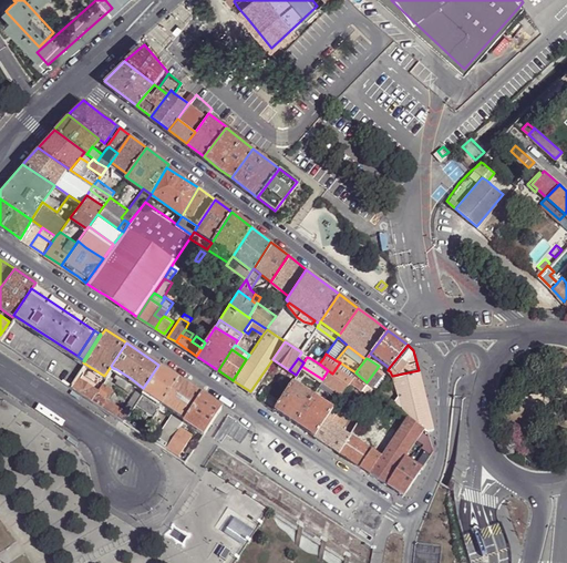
[(104,376),(83,362),(69,384),(90,398),(95,390),(101,381),(104,376)]
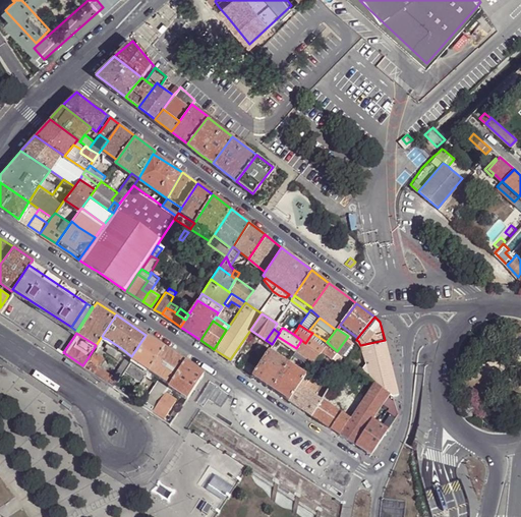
[(322,348),(327,342),(312,333),(309,337),(305,343),(320,352),(322,348)]
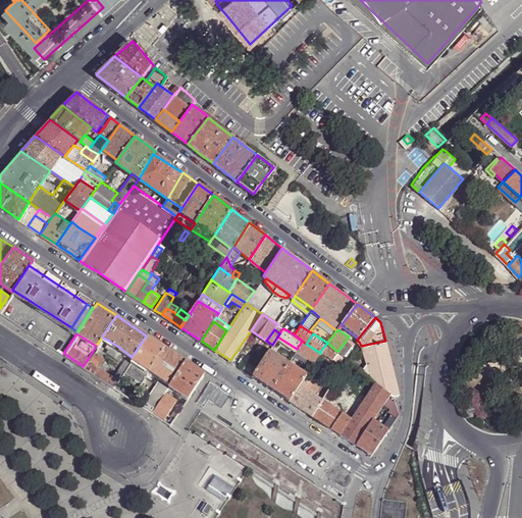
[(162,347),(146,335),(132,357),(131,359),(147,370),(162,347)]
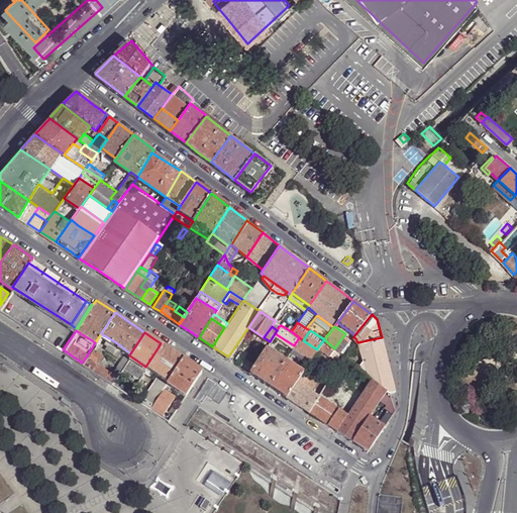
[(349,337),(345,333),(334,348),(339,351),(349,337)]
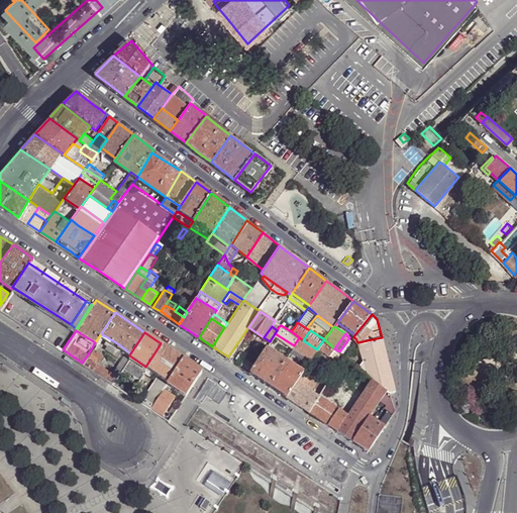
[(115,353),(120,345),(106,336),(104,340),(104,341),(106,343),(104,346),(115,353)]
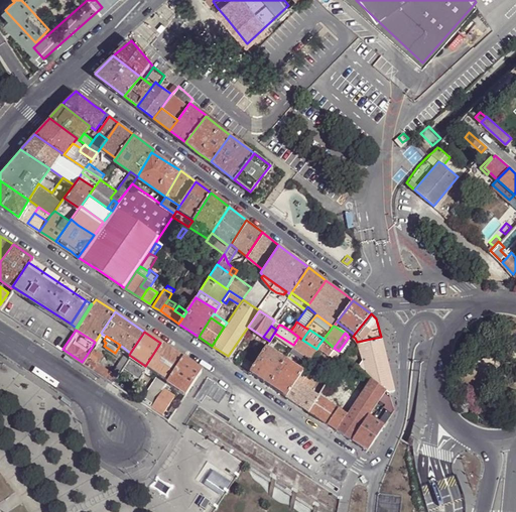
[(298,337),(293,345),(310,357),(316,349),(302,340),(298,337)]
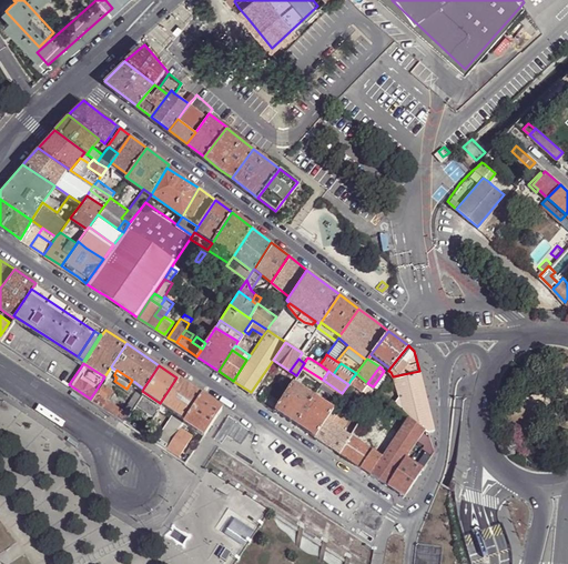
[(408,414),(429,430),(434,427),(419,371),(393,376),(399,394),(393,402),(408,414)]
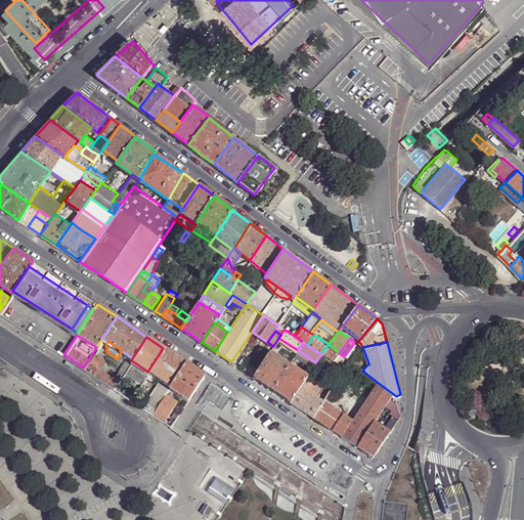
[(339,353),(329,344),(323,350),(335,358),(339,353)]
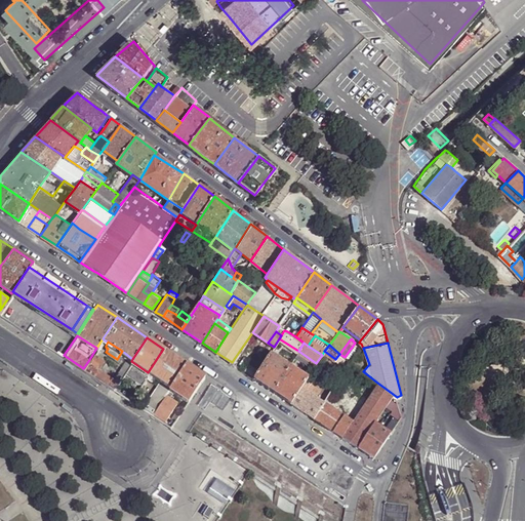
[(185,363),(163,349),(148,372),(155,376),(169,386),(185,363)]
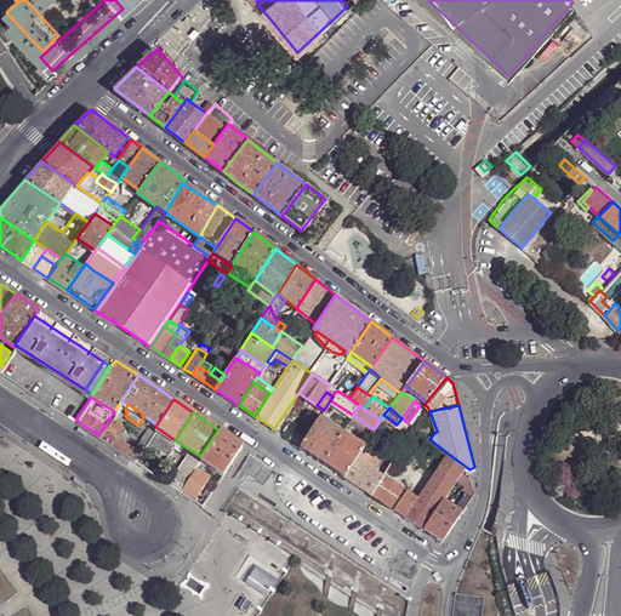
[(301,444),(301,446),(323,461),(342,431),(320,416),(308,434),(301,444)]
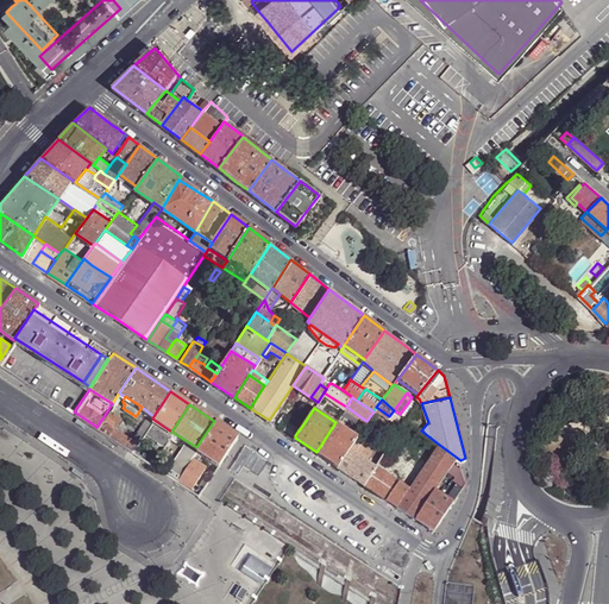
[(117,414),(108,409),(102,419),(111,423),(117,414)]
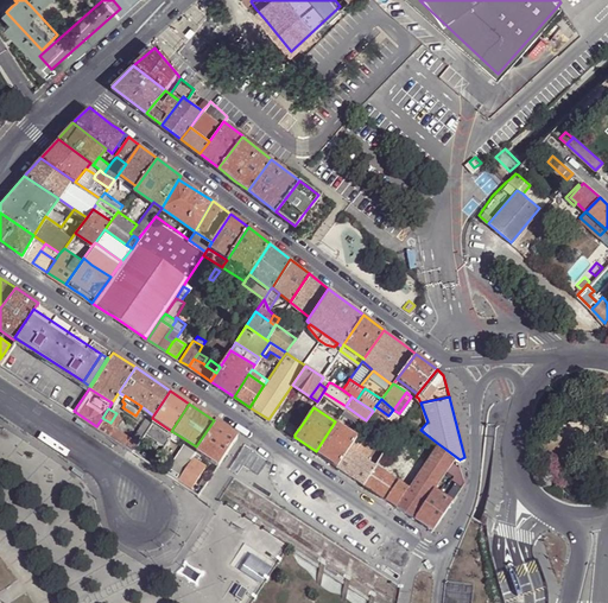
[(152,418),(153,416),(147,411),(133,432),(134,433),(139,437),(152,418)]
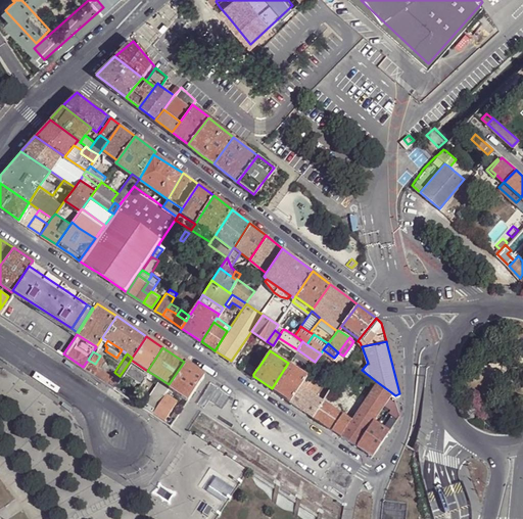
[(95,364),(88,360),(83,367),(93,374),(104,380),(108,374),(95,364)]
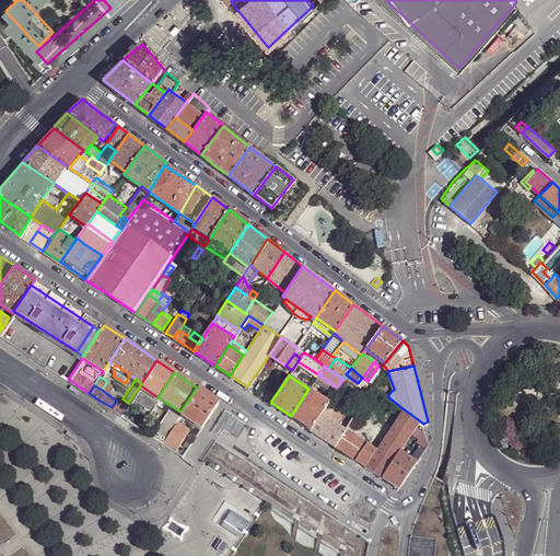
[(217,400),(197,387),(181,412),(179,415),(199,427),(217,400)]
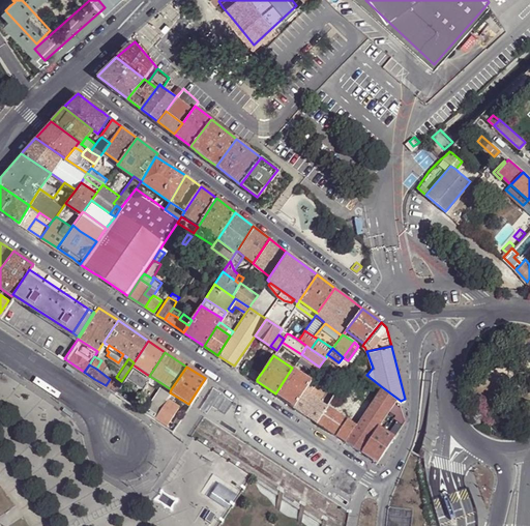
[(292,368),(275,393),(293,405),(304,388),(311,380),(292,368)]
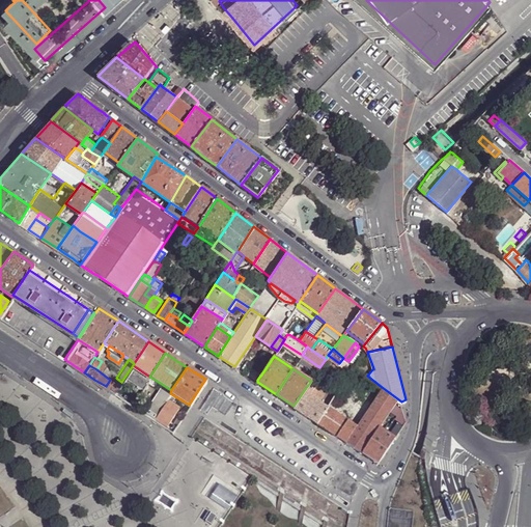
[(313,378),(311,381),(305,389),(309,392),(317,380),(313,378)]
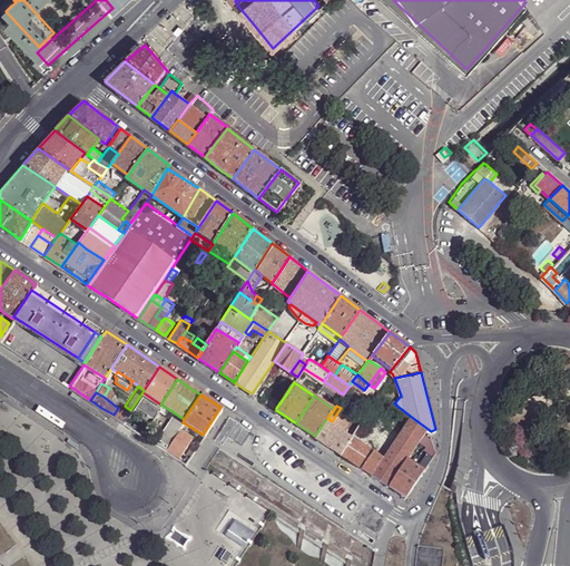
[(130,411),(130,410),(126,407),(124,410),(118,408),(114,415),(124,421),(130,411)]
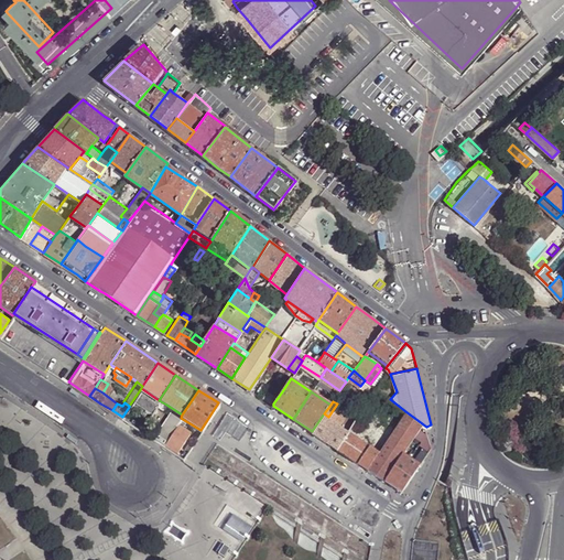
[(181,418),(182,415),(166,405),(161,412),(177,423),(177,422),(181,418)]
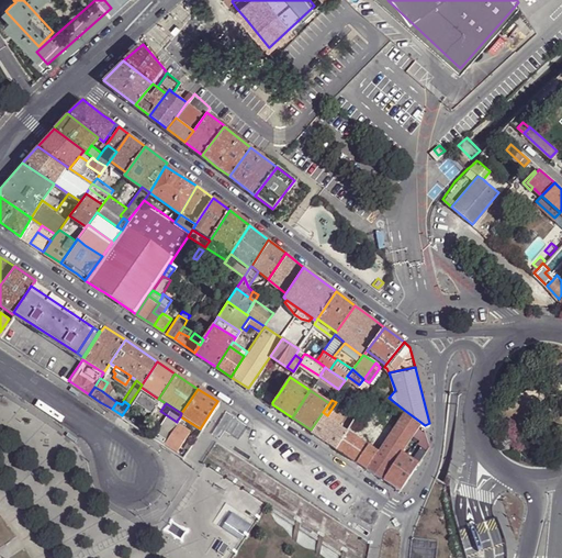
[(131,406),(128,405),(122,415),(139,427),(143,423),(145,420),(147,416),(144,413),(141,419),(128,411),(131,406)]
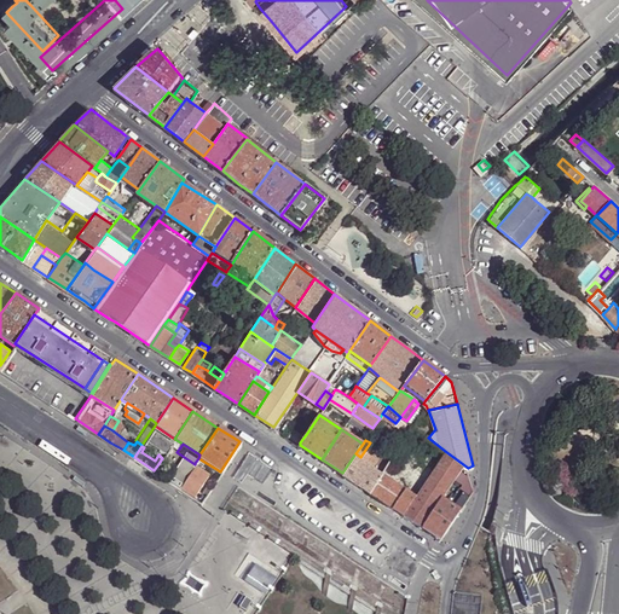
[(173,450),(169,447),(162,458),(160,462),(163,464),(173,450)]
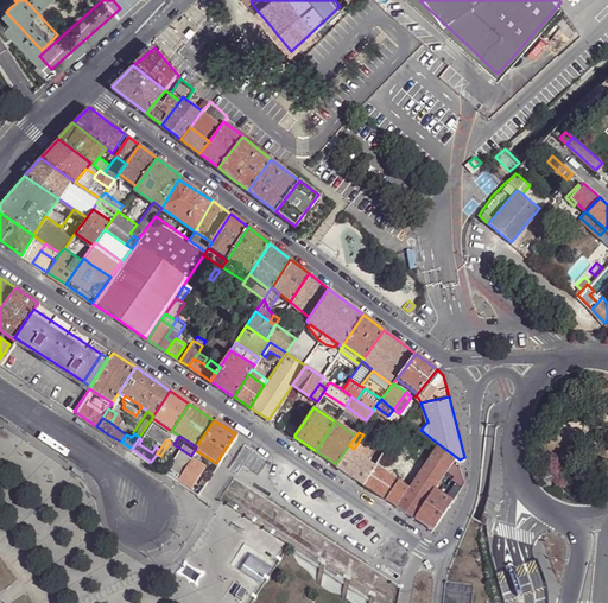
[(460,488),(462,484),(457,459),(460,459),(437,443),(417,474),(411,482),(409,486),(397,505),(415,516),(435,487),(451,499),(460,488)]
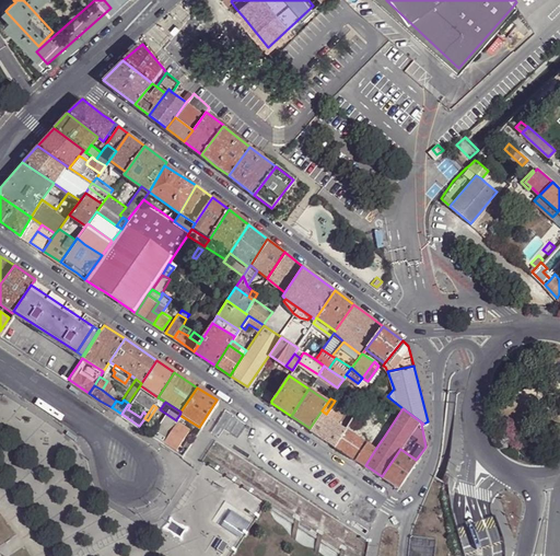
[(322,410),(310,428),(334,444),(346,427),(326,414),(322,410)]
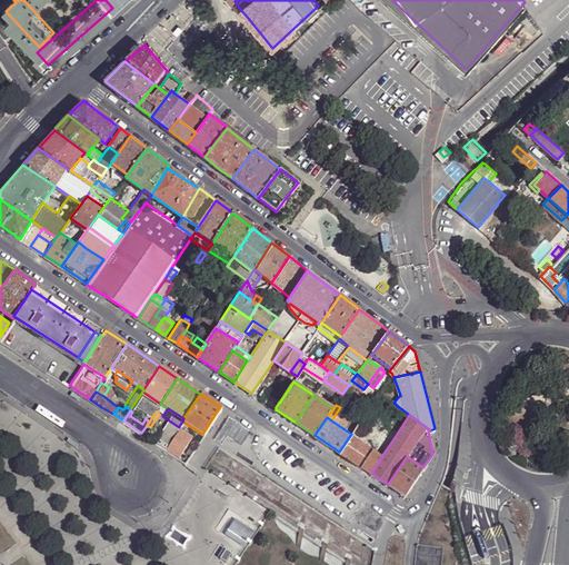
[(191,435),(179,426),(179,427),(168,443),(165,448),(176,455),(177,456),(191,435)]
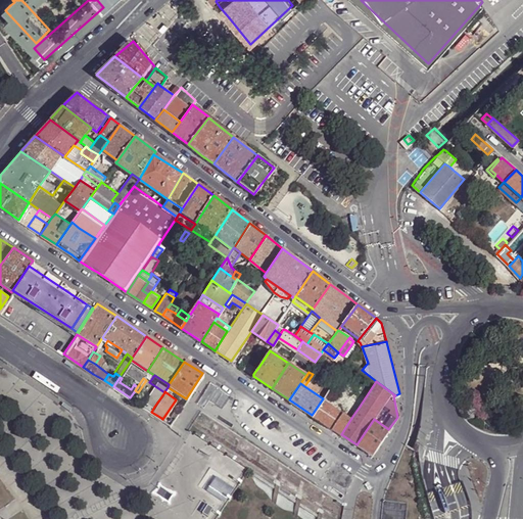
[(154,407),(133,393),(130,397),(145,408),(151,412),(154,407)]
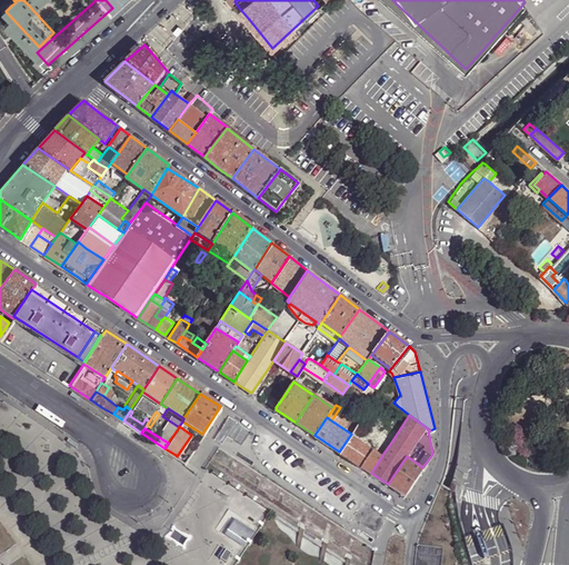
[(351,434),(339,452),(352,461),(361,466),(373,448),(358,438),(351,434)]
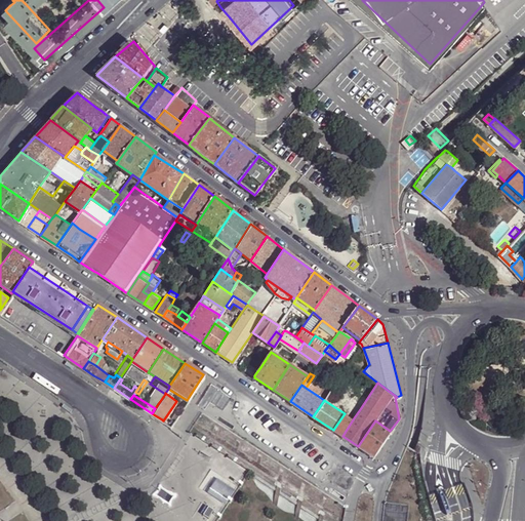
[(179,411),(184,405),(178,402),(175,407),(179,411)]
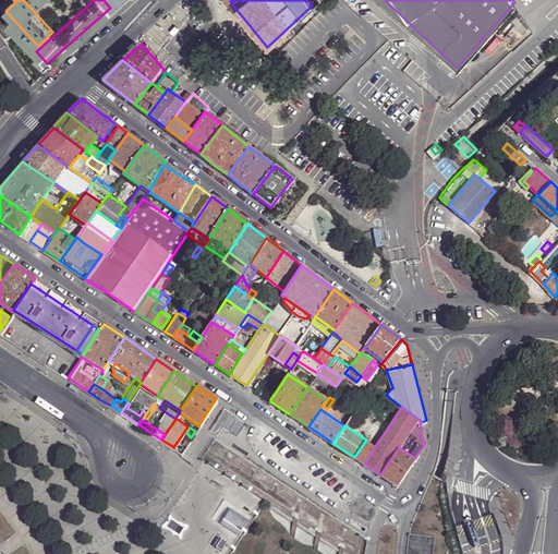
[(354,457),(364,464),(375,446),(366,440),(354,457)]
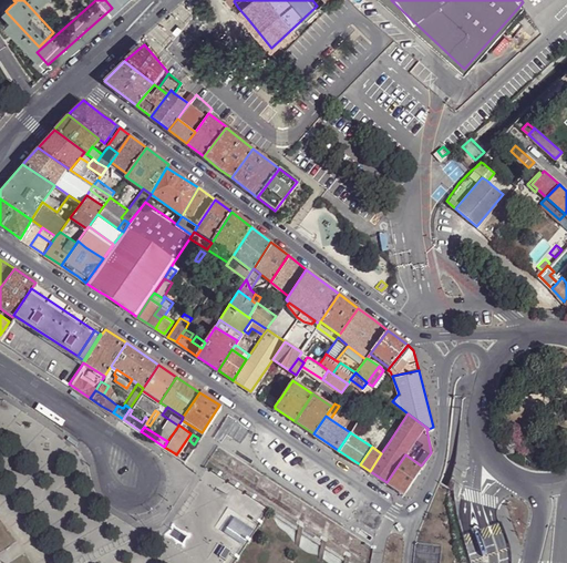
[(393,487),(397,489),(402,493),(421,466),(405,454),(387,482),(393,487)]
